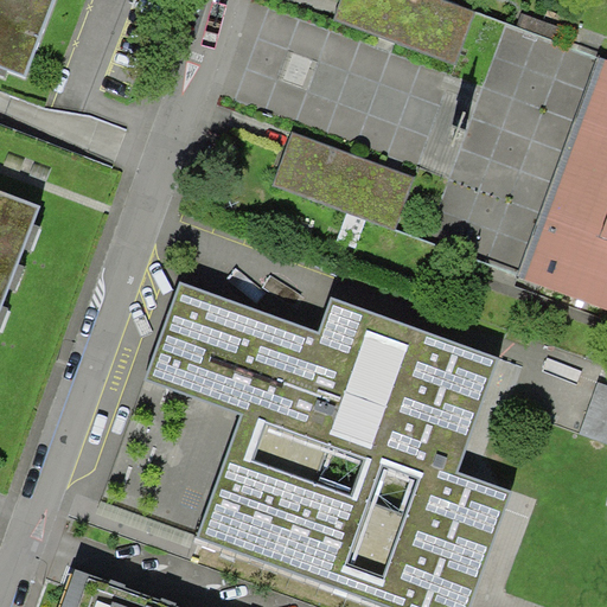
[(51,0),(0,0),(0,68),(23,77),(51,0)]
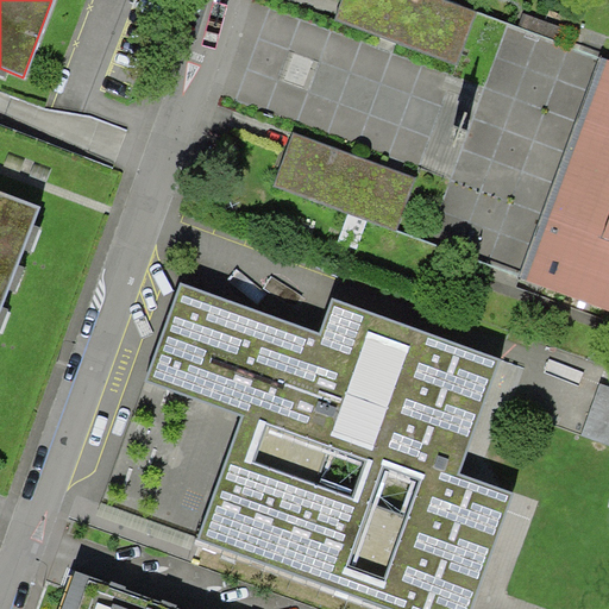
[(473,12),(440,0),(340,0),(334,19),(454,62),(473,12)]
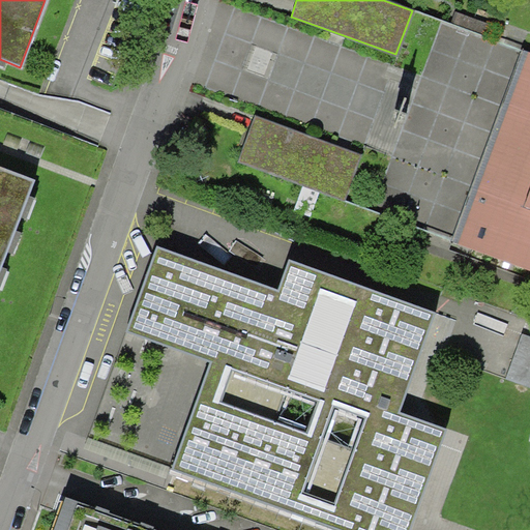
[(529,53),(521,50),(487,145),(450,242),(529,271),(529,53)]
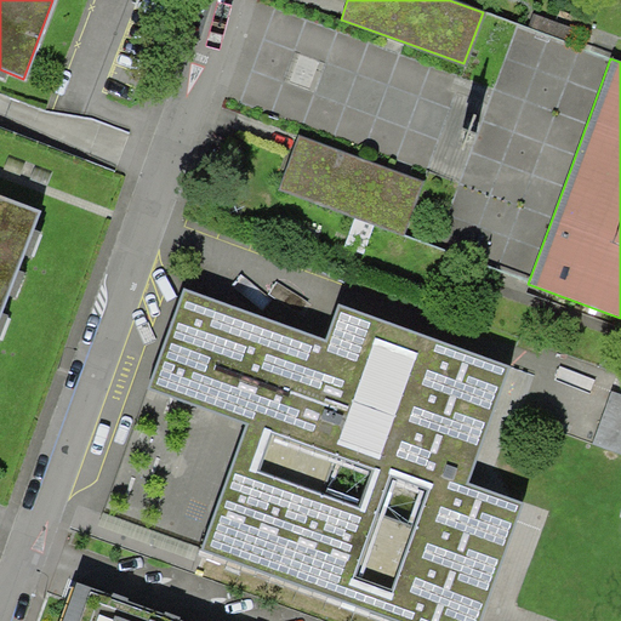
[(486,125),(476,121),(466,152),(477,155),(486,125)]
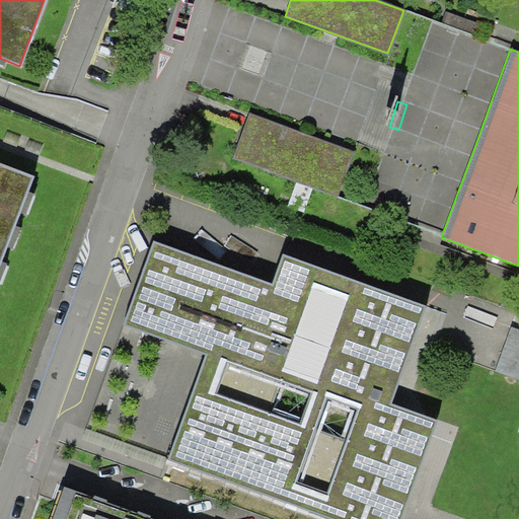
[(336,196),(352,152),(248,115),(233,158),(336,196)]
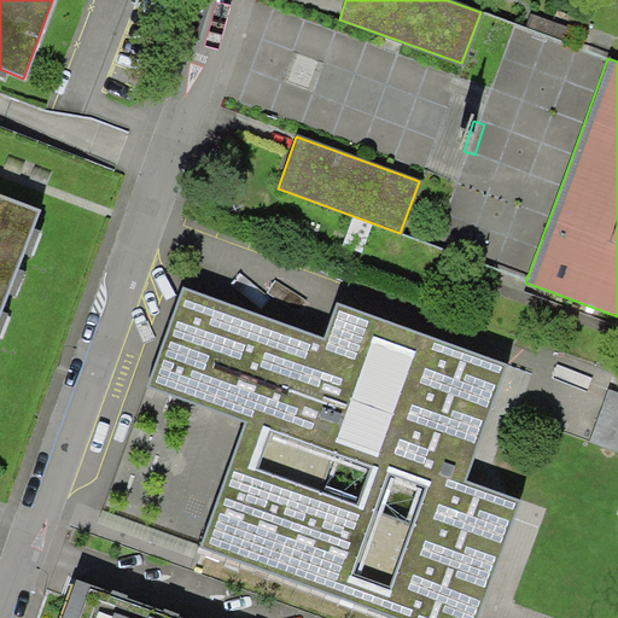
[(0,304),(35,209),(0,196),(0,304)]
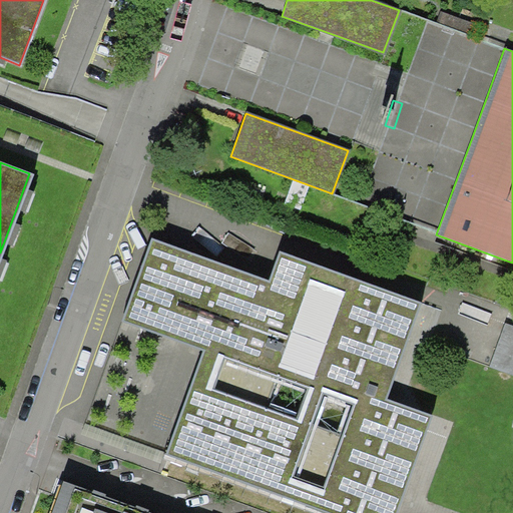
[(117,322),(201,351),(164,455),(327,512),(396,512),(431,417),(384,400),(418,303),(278,252),(268,282),(147,238),(117,322)]
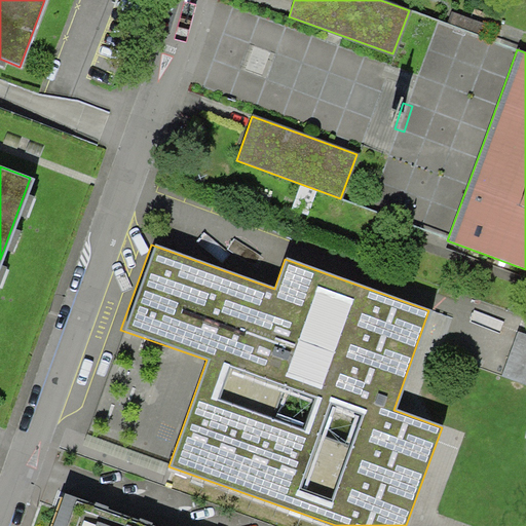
[(525,337),(518,335),(502,377),(525,385),(525,337)]
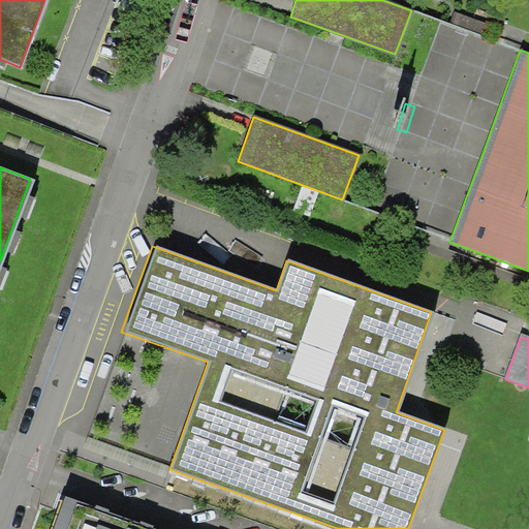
[(157,528),(61,495),(55,512),(49,528),(157,528)]
